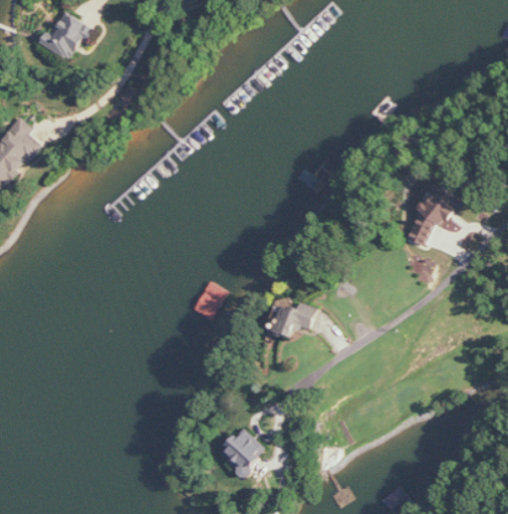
[(43,45),(68,60),(81,40),(86,43),(94,29),(64,10),(43,45)]
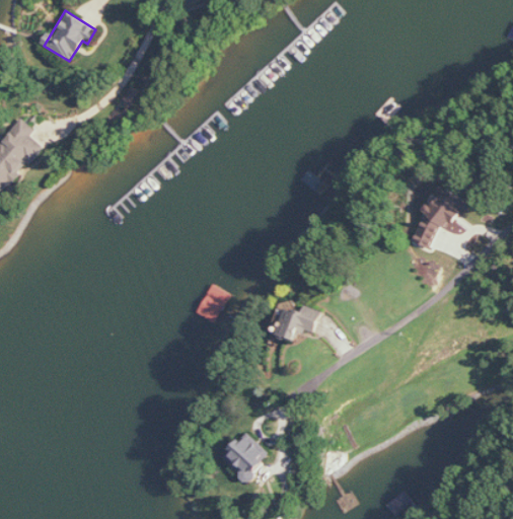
[(41,145),(29,136),(34,131),(19,118),(0,140),(0,193),(41,145)]
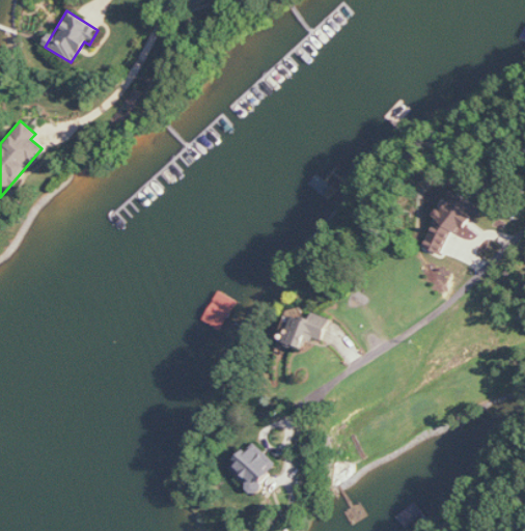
[(436,220),(421,246),(438,255),(454,226),(462,231),(476,205),(449,191),(443,202),(440,200),(431,217),(436,220)]
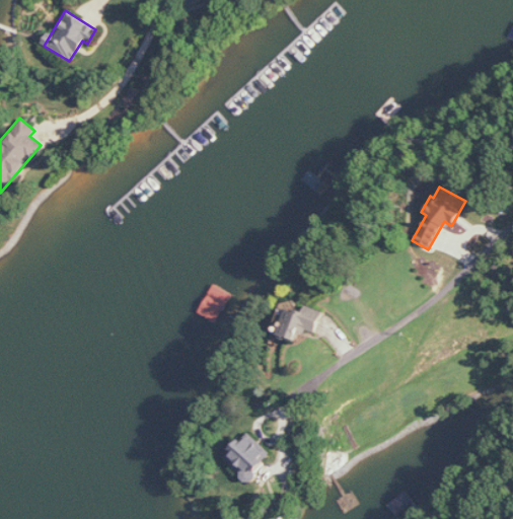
[(195,312),(211,322),(228,295),(212,285),(195,312)]
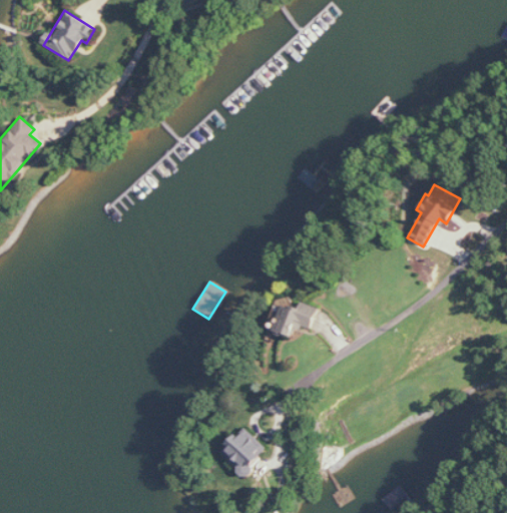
[(308,331),(317,308),(301,302),(299,307),(284,301),(272,331),(290,338),(294,326),(308,331)]
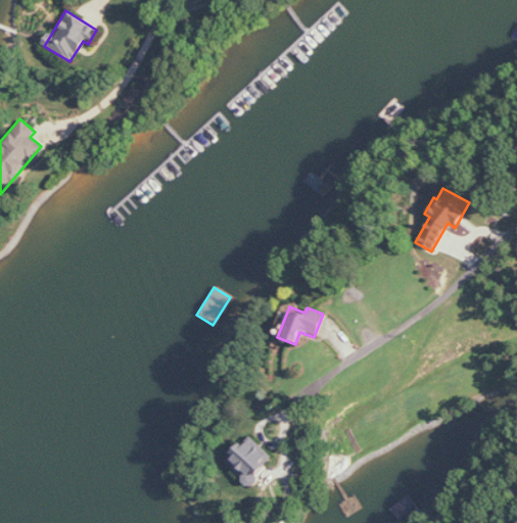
[(272,459),(247,435),(224,462),(248,484),(272,459)]
